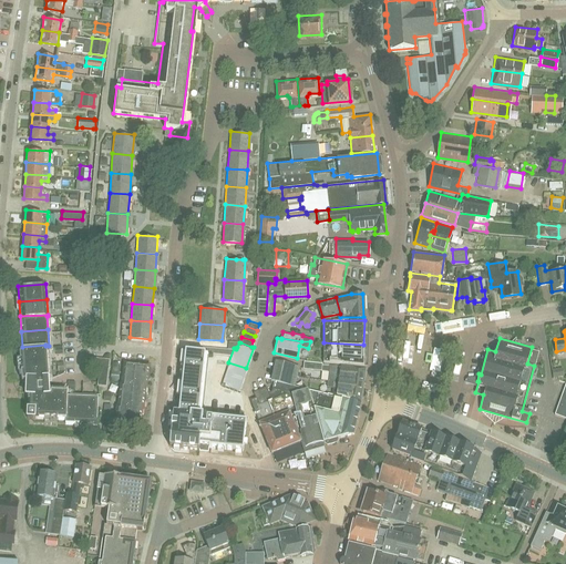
[(363,365),(363,345),(323,342),(322,360),(363,365)]
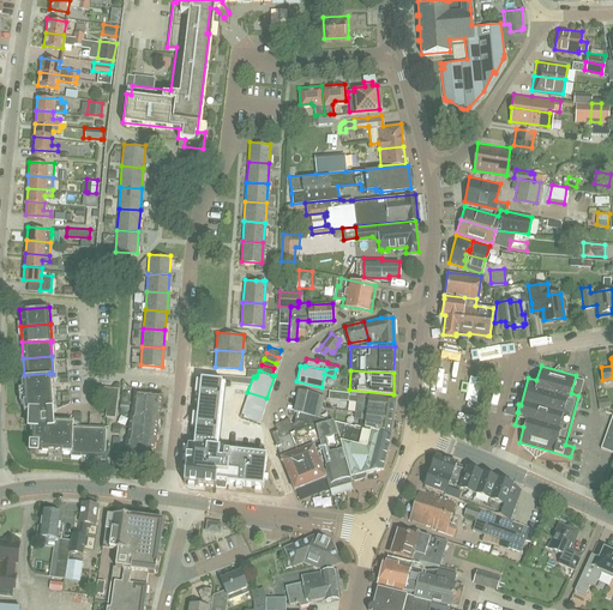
[(22,393),(50,390),(49,374),(49,373),(24,375),(19,375),(22,393)]
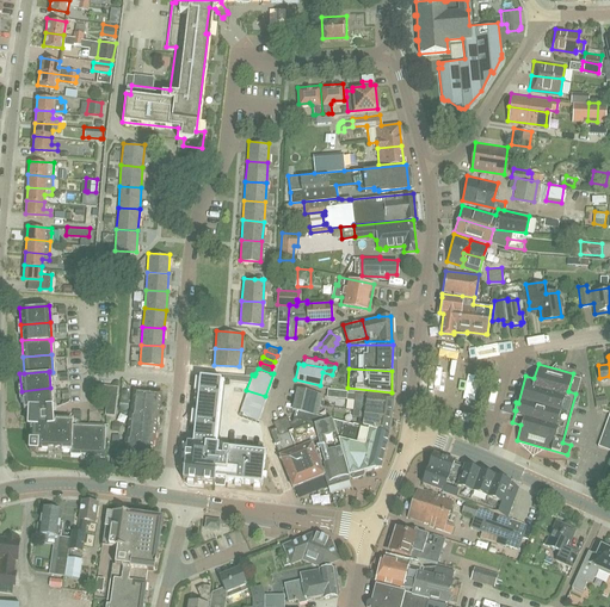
[(186,441),(182,478),(214,482),(215,477),(225,478),(225,479),(262,483),(265,452),(228,447),(227,450),(222,450),(222,452),(217,452),(217,445),(213,445),(220,378),(214,378),(207,377),(199,376),(192,443),(186,441)]
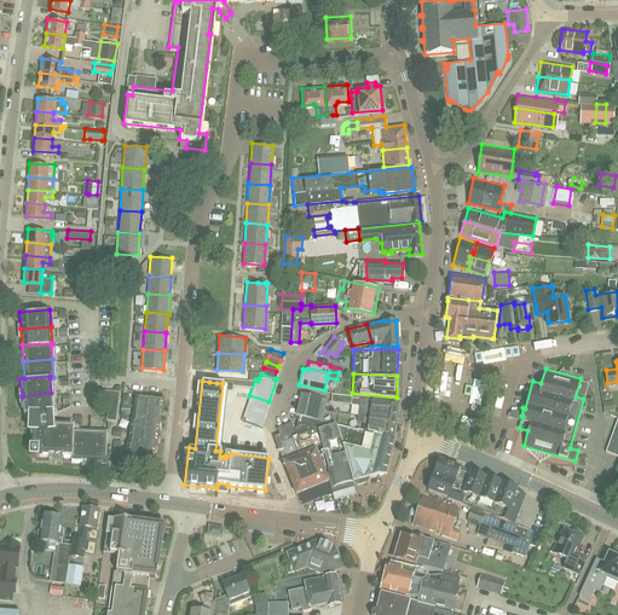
[(577,395),(584,396),(588,386),(581,383),(577,395)]
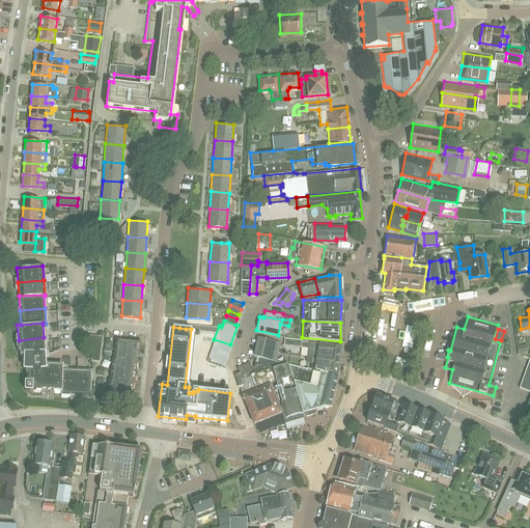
[(99,360),(102,335),(83,332),(82,340),(92,341),(90,359),(99,360)]
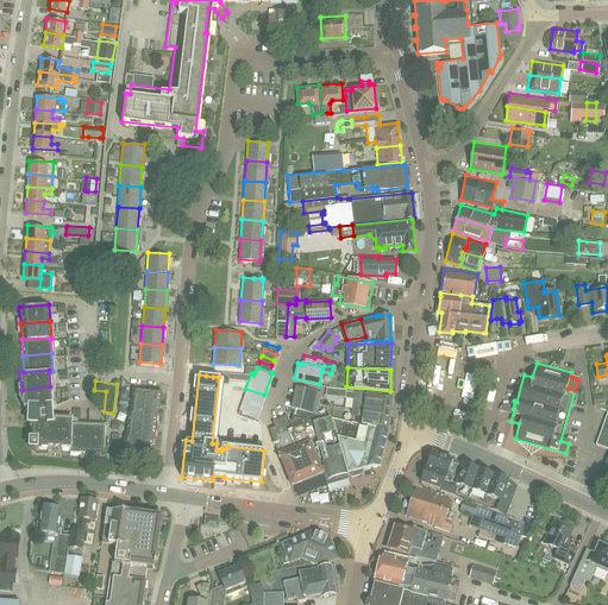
[(160,401),(161,396),(160,396),(160,388),(132,385),(131,396),(160,401)]
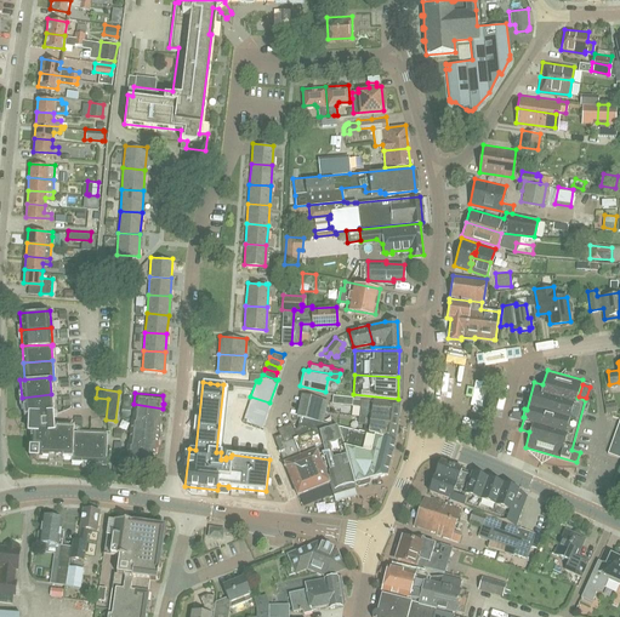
[(33,413),(49,412),(52,412),(51,394),(22,398),(23,415),(33,413)]
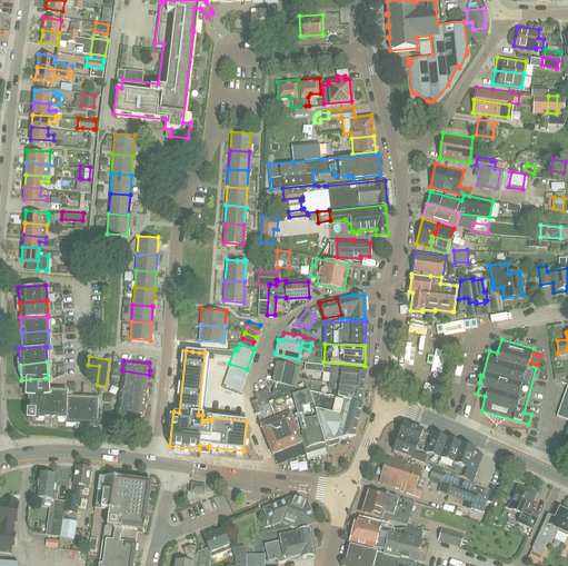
[(298,366),(278,361),(277,361),(272,380),(275,380),(275,381),(295,386),(299,366),(298,366)]
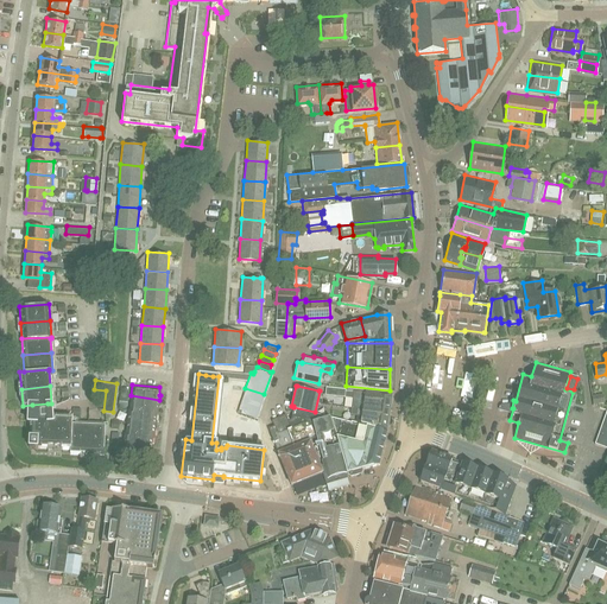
[(352,396),(351,404),(354,404),(377,407),(374,414),(389,417),(391,392),(390,392),(365,390),(345,388),(345,387),(326,386),(324,393),(343,395),(352,396)]
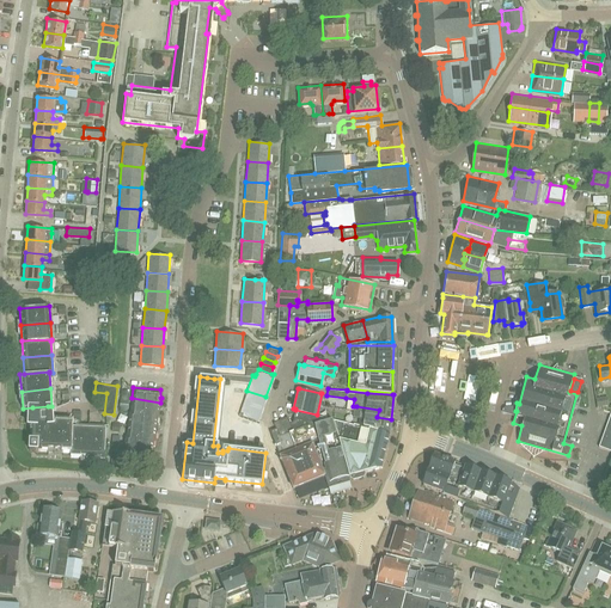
[(258,419),(266,397),(246,391),(239,413),(258,419)]
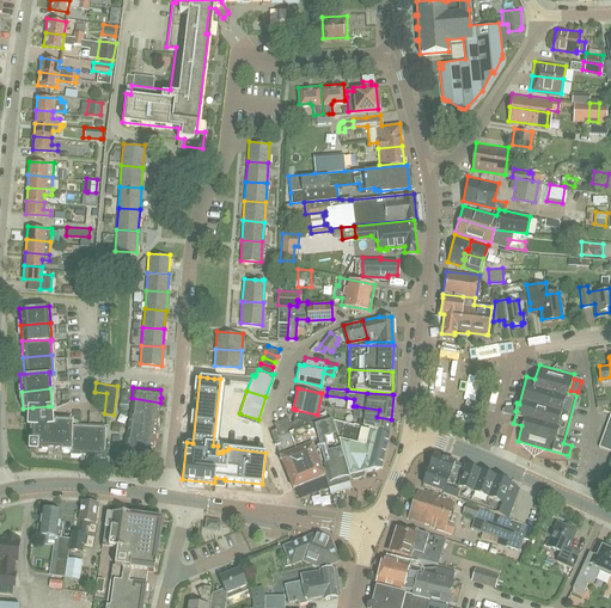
[(160,406),(160,403),(132,398),(130,410),(158,415),(159,406),(160,406)]
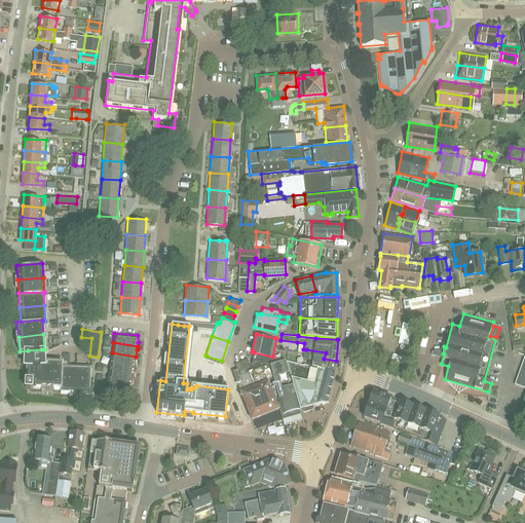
[(25,358),(25,359),(25,364),(26,364),(42,364),(41,349),(28,350),(29,359),(25,358)]
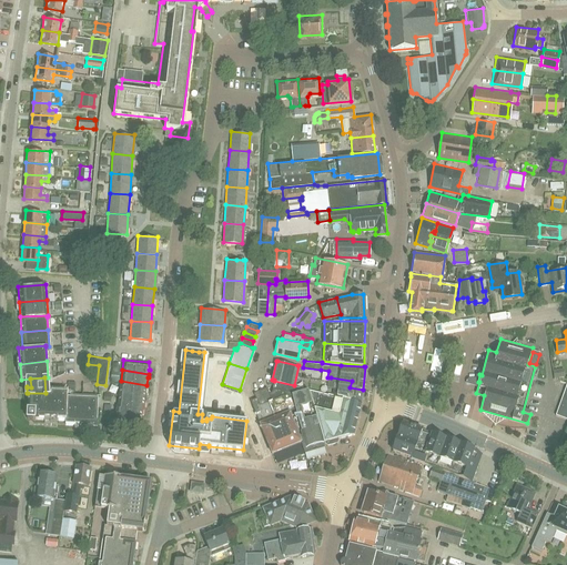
[(361,401),(363,390),(350,387),(352,381),(331,377),(327,377),(326,385),(337,386),(336,395),(361,401)]
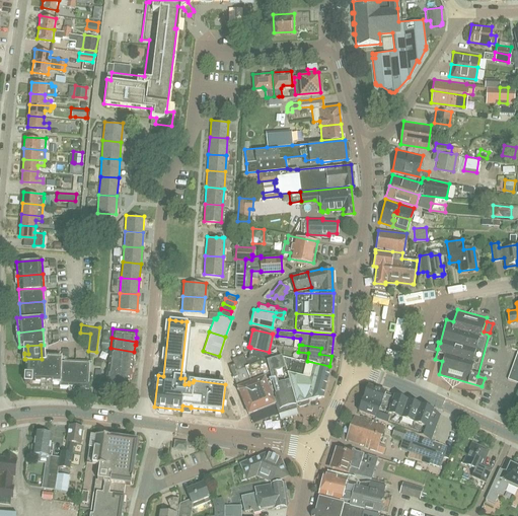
[(134,352),(111,348),(111,349),(109,349),(108,358),(133,362),(133,358),(132,358),(133,352),(134,352)]
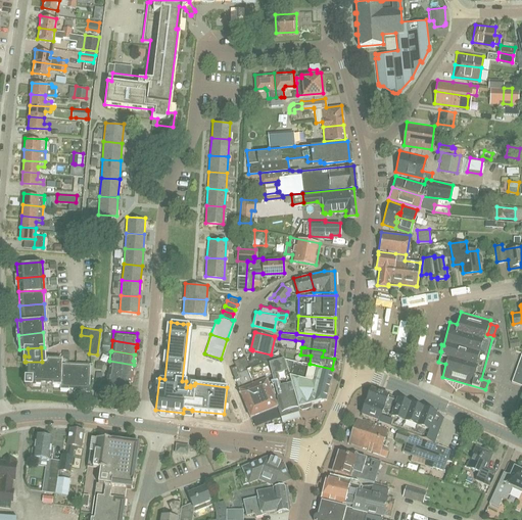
[(271,355),(252,350),(249,359),(247,360),(245,356),(233,361),(235,366),(231,368),(250,416),(277,405),(267,381),(273,380),(270,370),(285,365),(283,358),(271,355)]
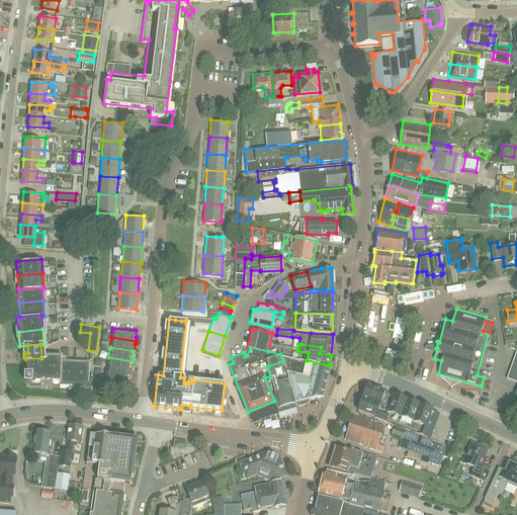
[(516,380),(516,348),(506,376),(516,380)]
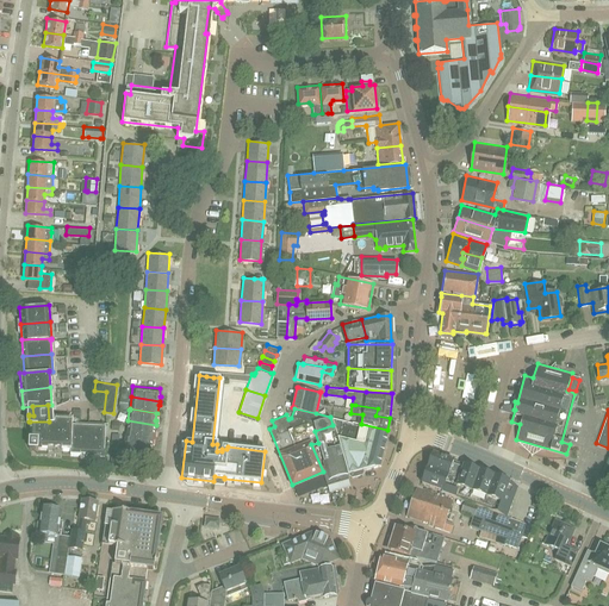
[(352,423),(331,417),(348,473),(349,472),(352,474),(361,472),(361,468),(378,463),(379,461),(387,431),(361,425),(361,424),(352,422),(352,423)]
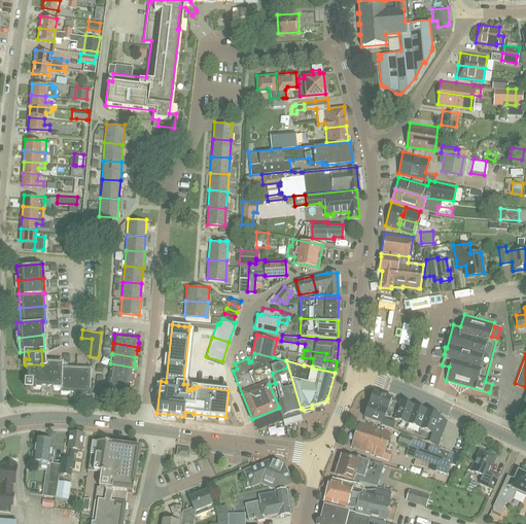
[(62,367),(62,362),(47,362),(46,364),(44,364),(43,387),(60,387),(61,367),(62,367)]
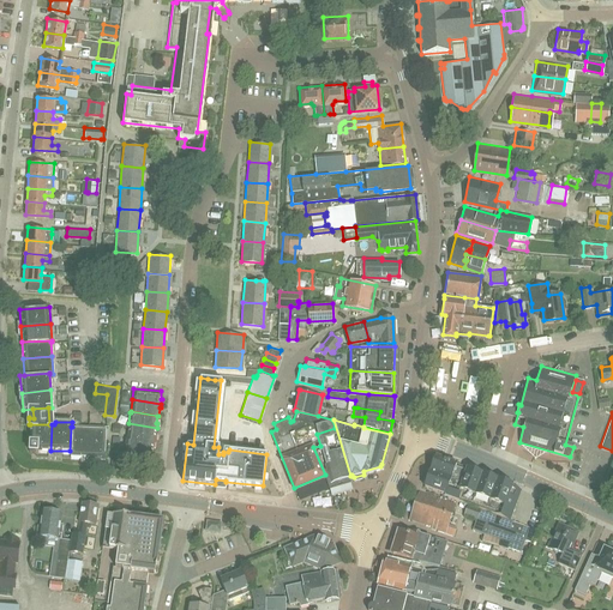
[(156,432),(157,428),(128,423),(127,435),(154,440),(155,432),(156,432)]
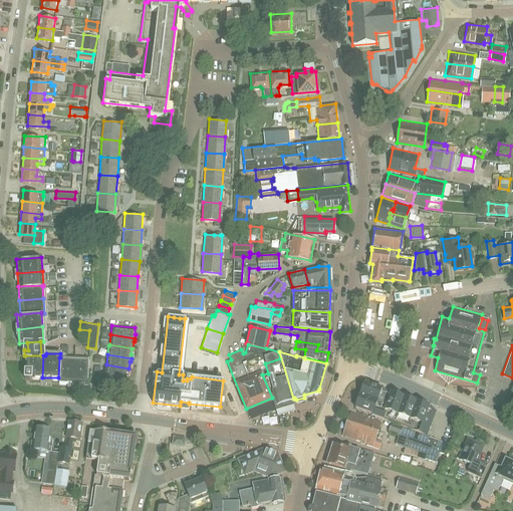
[(42,377),(43,355),(41,355),(25,355),(25,368),(31,368),(31,376),(42,377)]
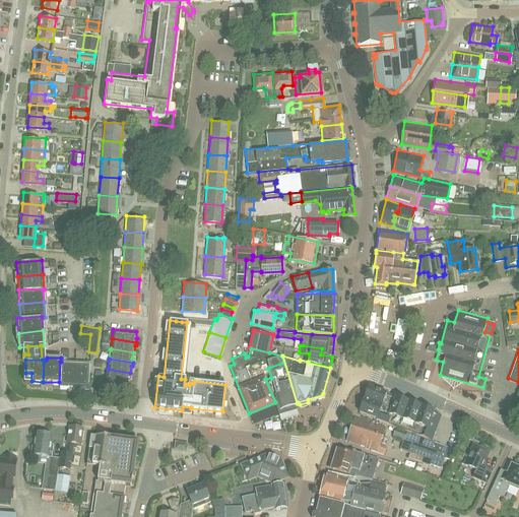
[(75,363),(61,362),(60,362),(59,382),(59,387),(74,387),(75,363)]
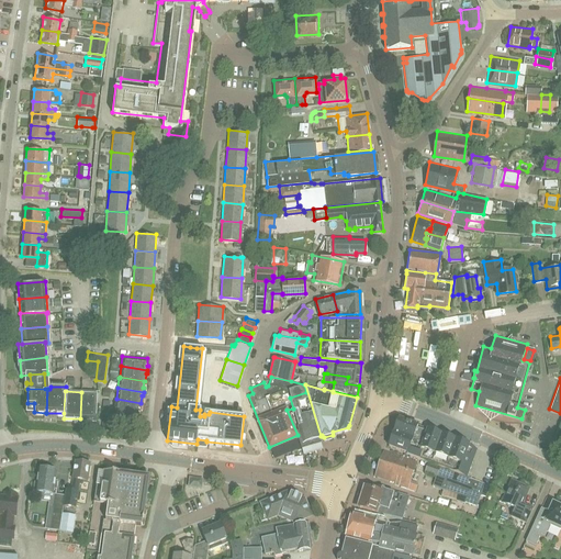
[(96,420),(97,392),(81,392),(80,418),(96,420)]
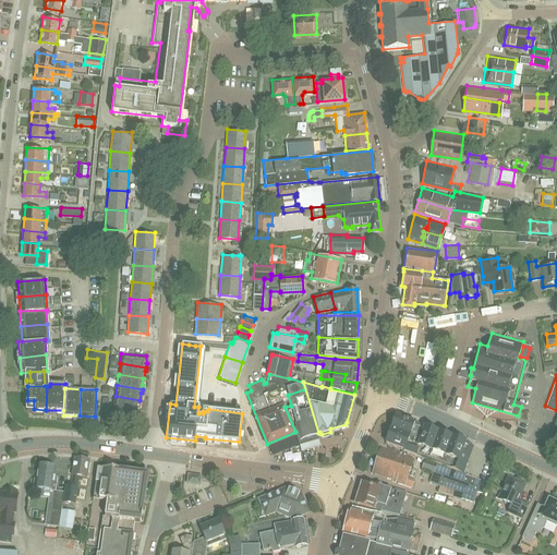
[(311,437),(312,434),(316,433),(306,395),(293,398),(297,409),(292,410),(300,437),(304,436),(307,438),(311,437)]
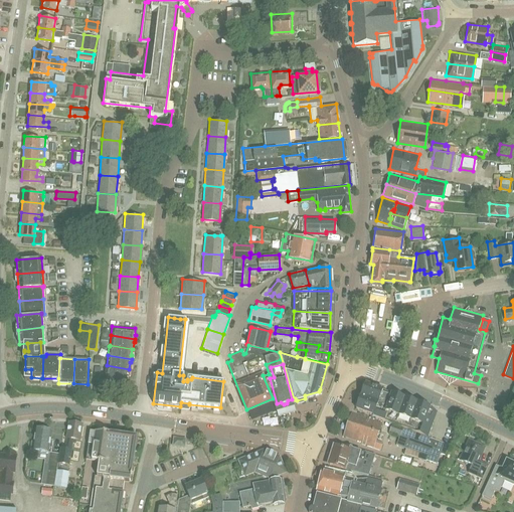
[(129,369),(107,365),(107,366),(106,366),(104,375),(128,378),(129,375),(128,375),(129,369)]
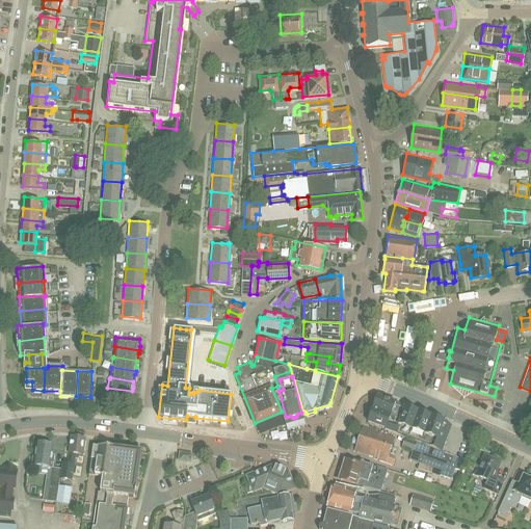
[(132,395),(132,391),(107,388),(106,399),(130,401),(131,395),(132,395)]
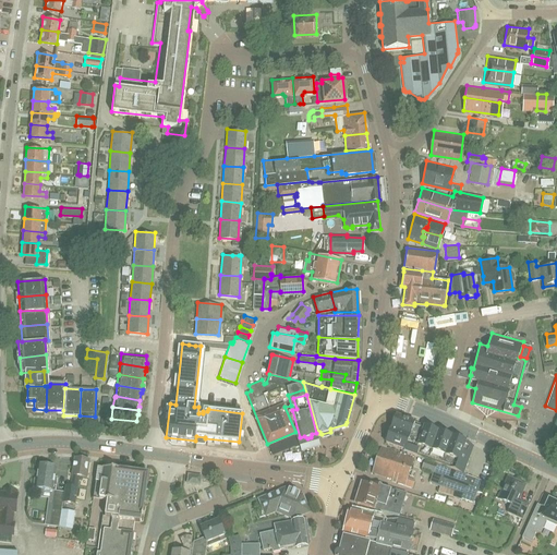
[(442,447),(447,433),(414,421),(414,420),(396,413),(390,426),(442,447)]
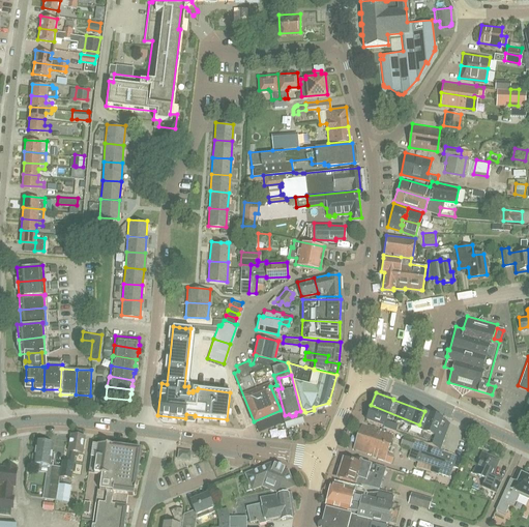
[(414,438),(419,425),(371,405),(366,418),(384,425),(385,425),(386,427),(385,428),(414,438)]
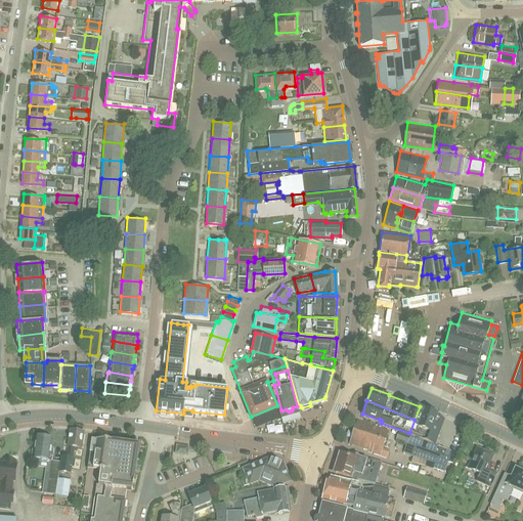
[(452,462),(456,450),(434,442),(443,417),(439,415),(440,414),(420,406),(415,420),(409,433),(409,434),(406,441),(415,443),(410,454),(412,454),(410,461),(432,467),(433,466),(443,470),(447,460),(452,462)]
